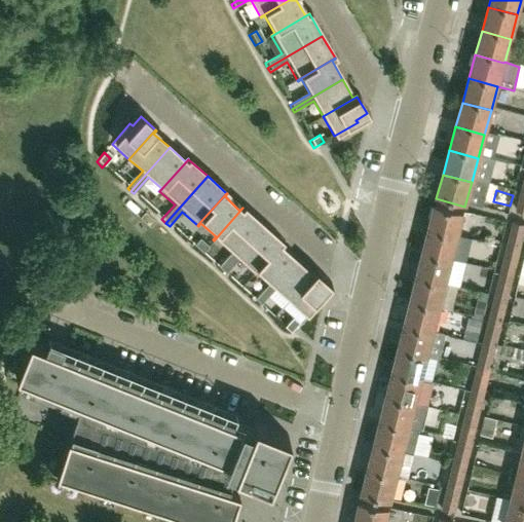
[(523,216),(523,202),(517,201),(514,214),(523,216)]
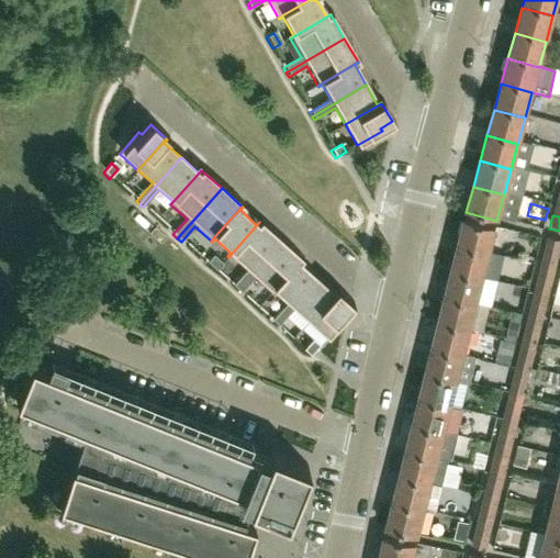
[(462,221),(456,247),(486,255),(493,229),(462,221)]
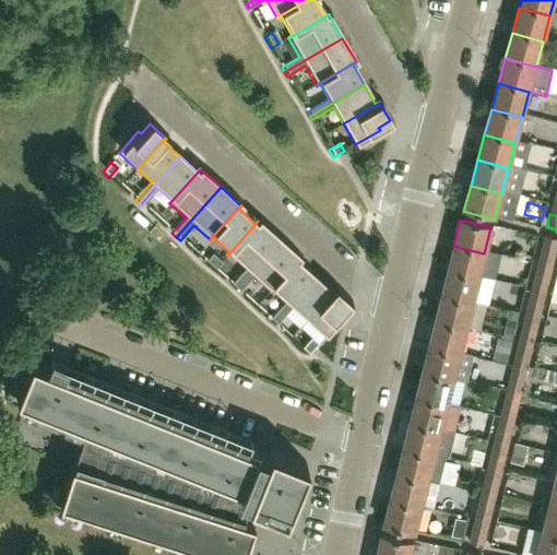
[(279,239),(258,221),(227,256),(244,270),(229,285),(234,288),(279,239)]
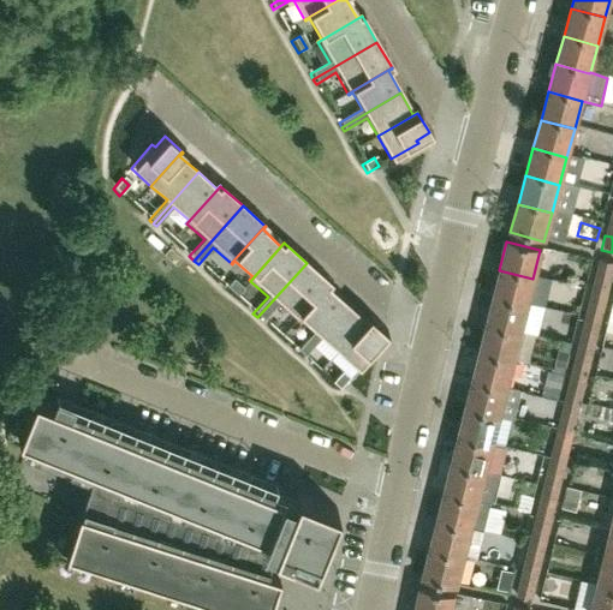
[(328,282),(307,263),(257,317),(262,322),(277,305),(295,321),(328,282)]
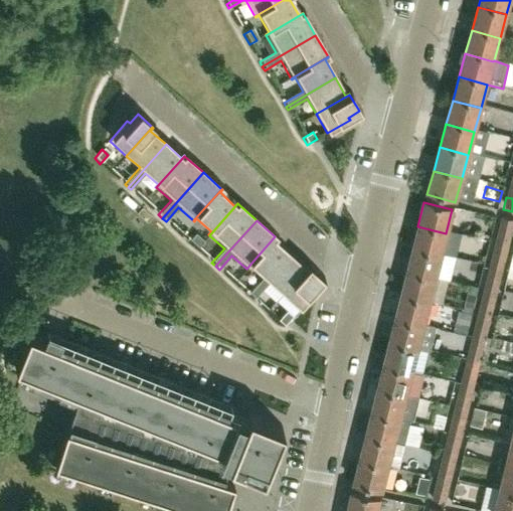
[(497,232),(510,235),(512,225),(512,223),(500,220),(497,232)]
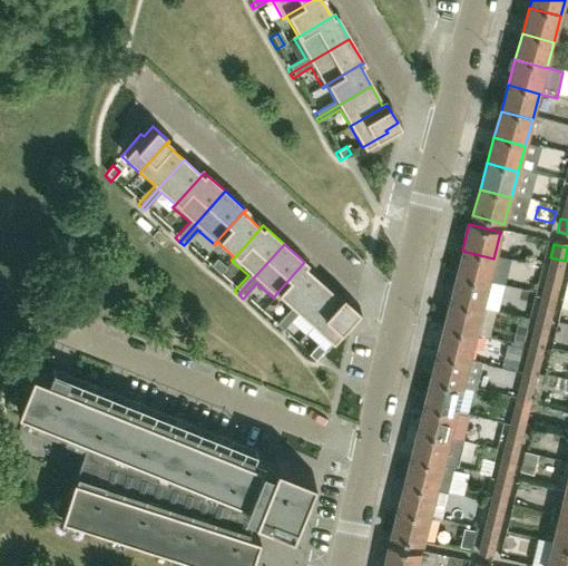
[(456,277),(488,285),(493,259),(462,251),(456,277)]
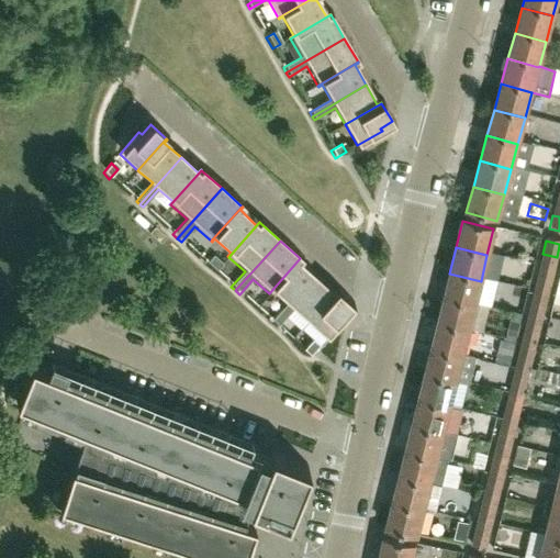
[(555,270),(555,268),(557,257),(542,254),(539,267),(555,270)]
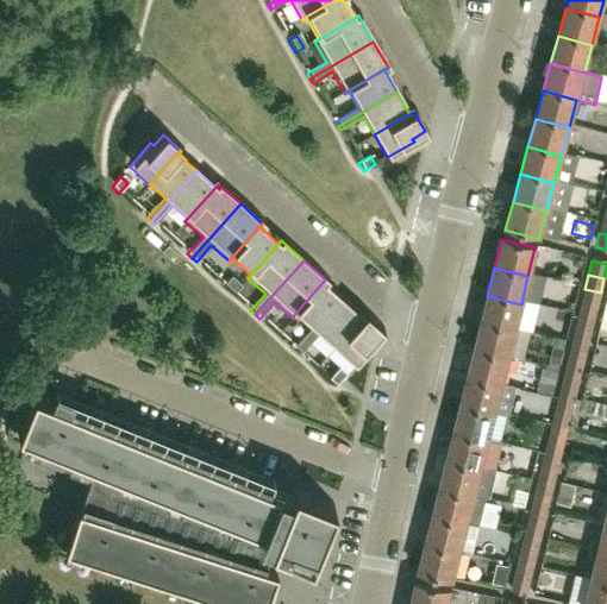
[(229,278),(223,285),(233,295),(239,288),(229,278)]
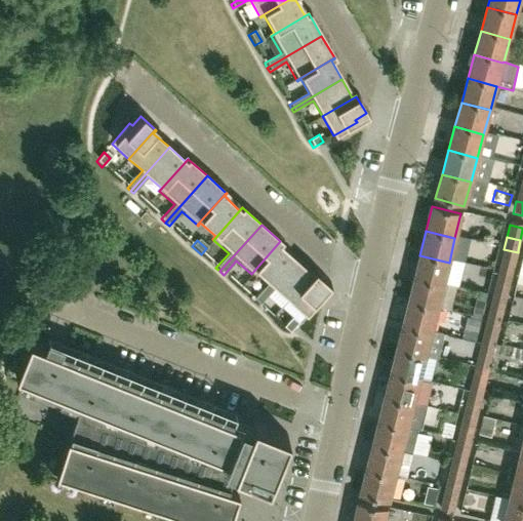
[(281,242),(280,241),(251,274),(252,275),(254,272),(268,283),(252,301),(255,303),(294,259),(279,245),(281,242)]
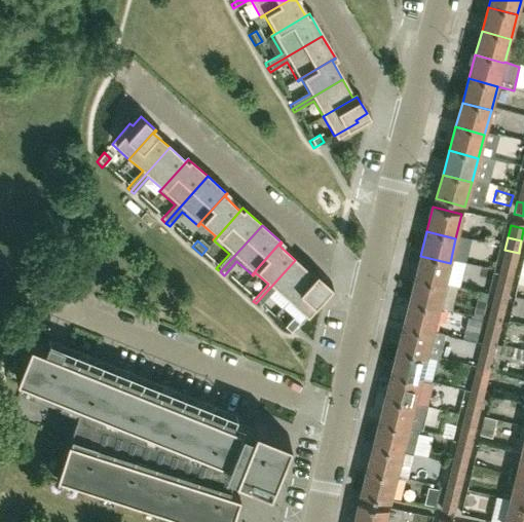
[(519,253),(504,250),(501,261),(516,265),(519,253)]
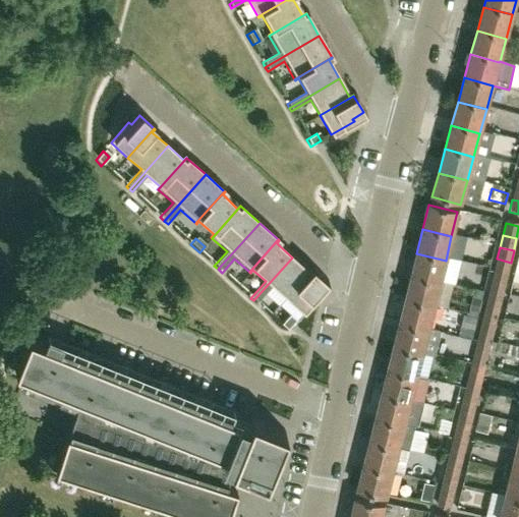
[(416,253),(410,277),(440,284),(446,261),(416,253)]
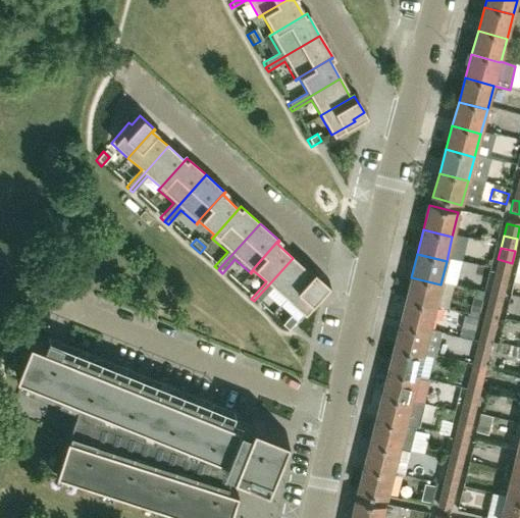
[(293,258),(254,301),(257,304),(272,287),(286,299),(312,269),(311,268),(308,271),(293,258)]
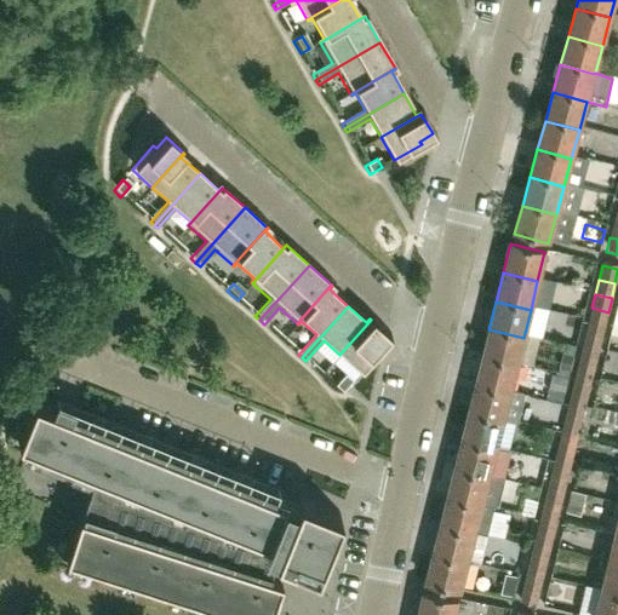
[(608,312),(591,308),(588,322),(605,326),(608,312)]
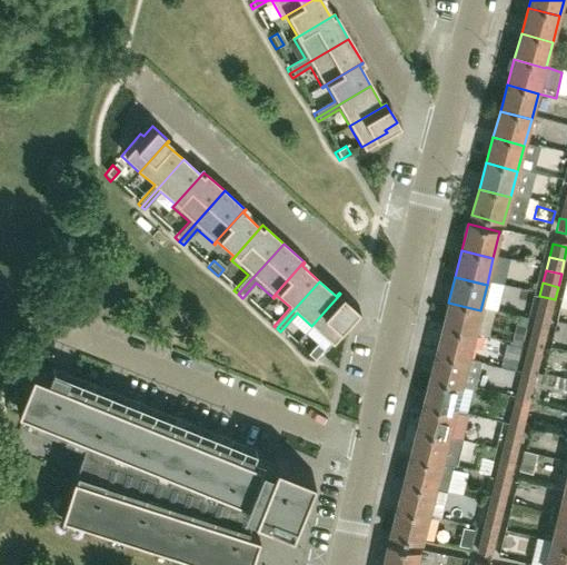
[(356,308),(340,294),(311,326),(329,343),(349,320),(347,318),(356,308)]
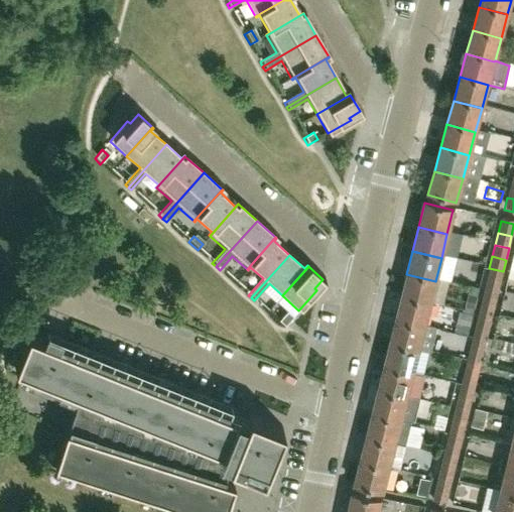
[(503,271),(489,268),(486,280),(500,283),(503,271)]
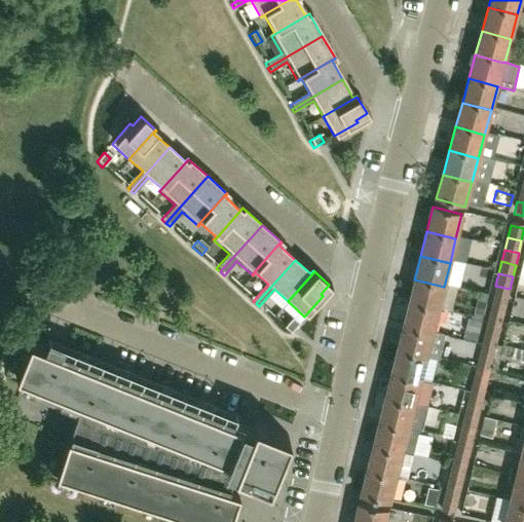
[(409,303),(438,310),(444,287),(414,280),(409,303)]
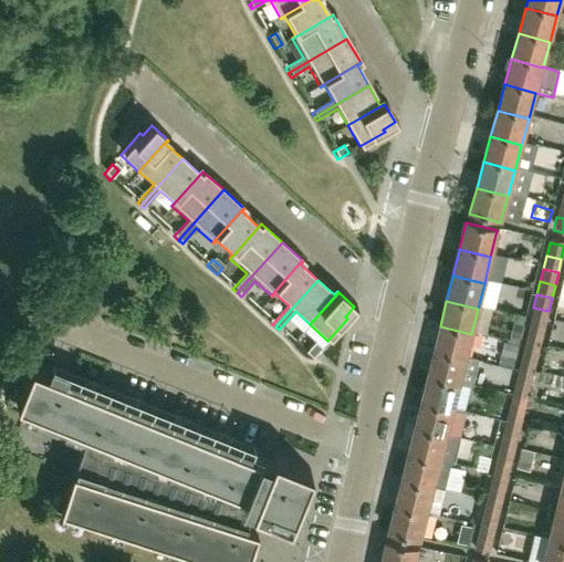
[(549,311),(533,308),(530,320),(545,324),(549,311)]
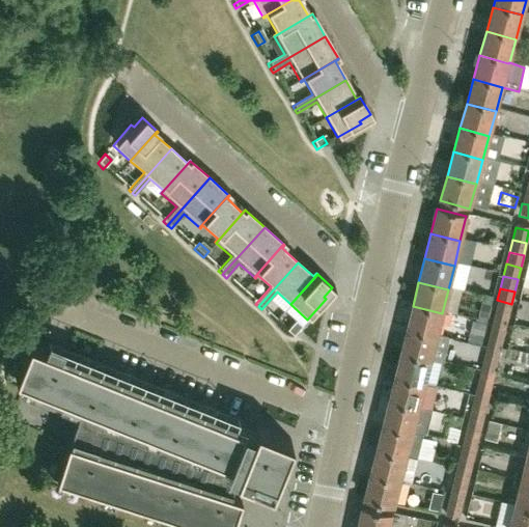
[(495,312),(508,316),(511,304),(497,300),(495,312)]
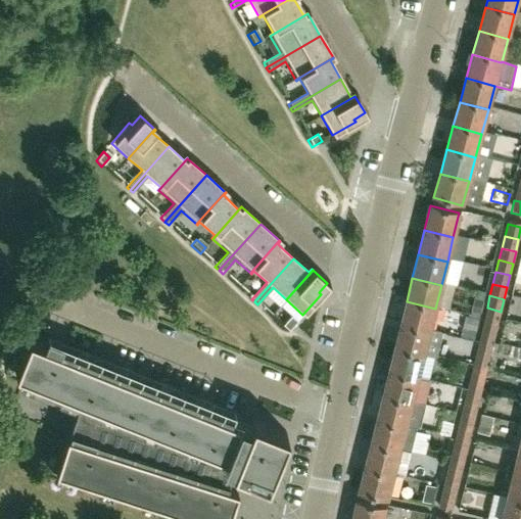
[(407,301),(400,326),(429,333),(435,309),(407,301)]
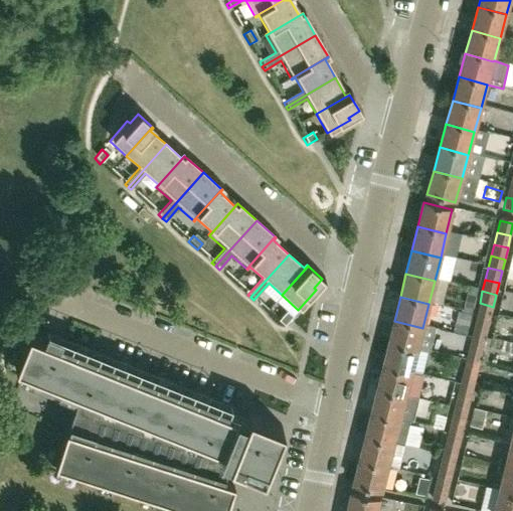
[(490,318),(491,316),(493,307),(480,303),(477,315),(490,318)]
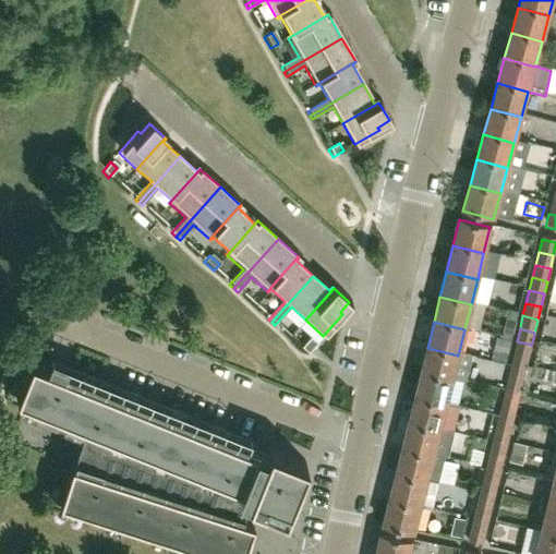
[(300,349),(306,354),(315,345),(309,339),(300,349)]
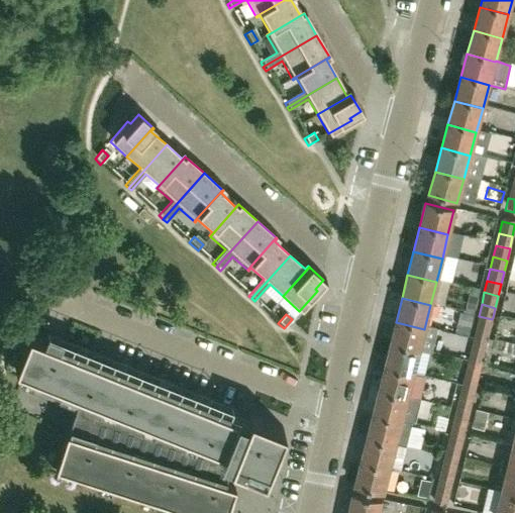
[(492,319),(479,316),(476,328),(489,331),(492,319)]
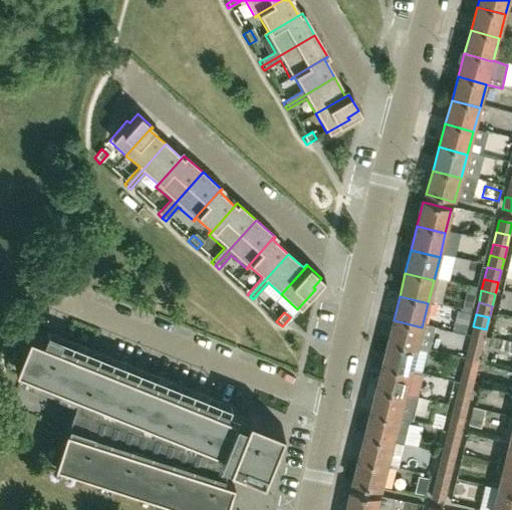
[(388,343),(416,350),(422,327),(394,320),(388,343)]
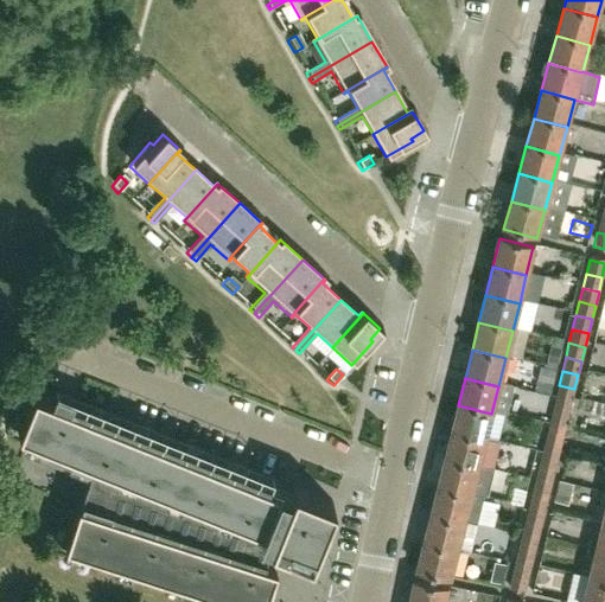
[(574,389),(559,385),(555,398),(571,403),(574,389)]
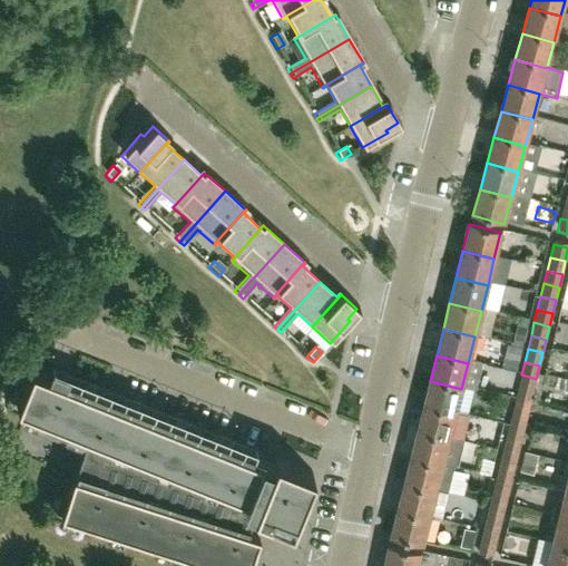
[(299,500),(299,501),(310,475),(272,459),(268,468),(257,464),(258,462),(61,383),(65,373),(47,366),(43,376),(28,370),(13,408),(45,420),(40,430),(81,447),(71,478),(70,477),(58,516),(212,565),(246,565),(256,537),(254,536),(257,526),(248,523),(251,514),(264,519),(268,509),(281,515),(280,515),(285,517),(285,516),(291,519),(299,500)]
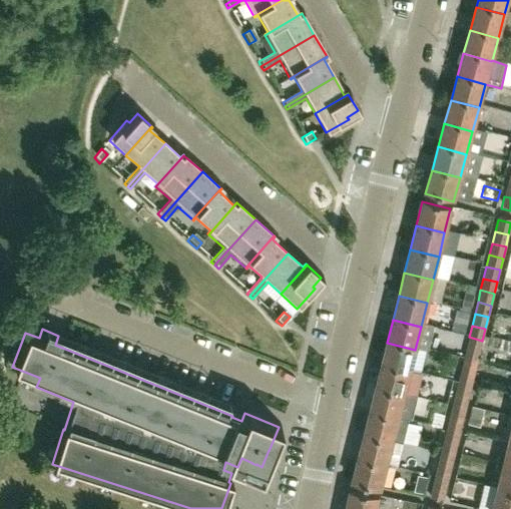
[(482,341),(469,337),(466,349),(480,352),(482,341)]
